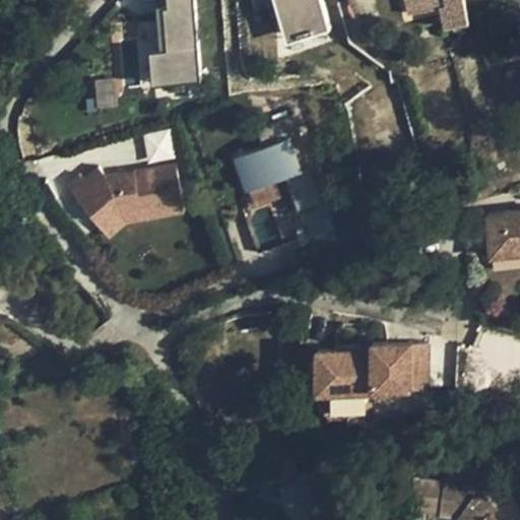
[(149,55),(151,85),(199,82),(194,0),(163,0),(167,54),(149,55)]
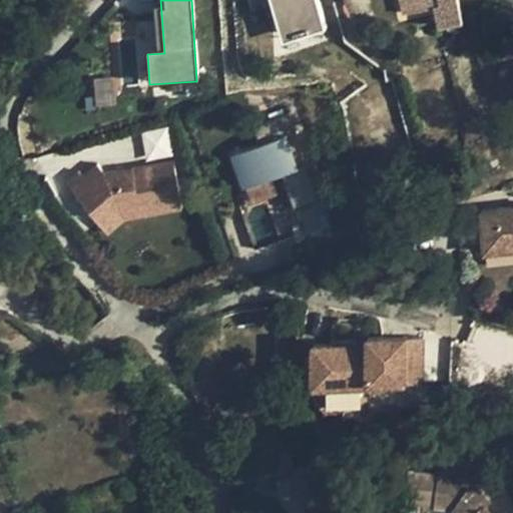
[(322,33),(315,0),(268,0),(276,41),(322,33)]
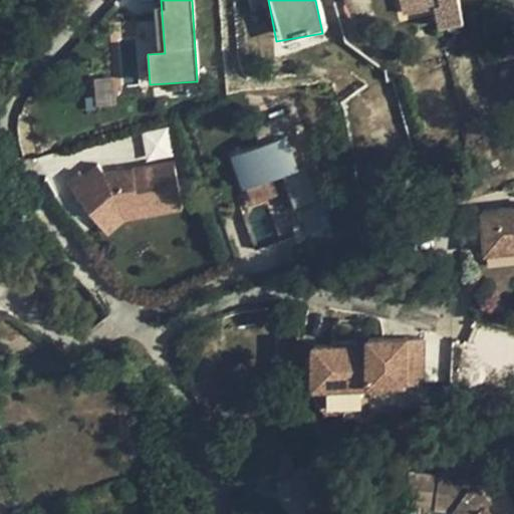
[(403,0),(406,11),(437,5),(442,26),(463,21),(458,0),(403,0)]
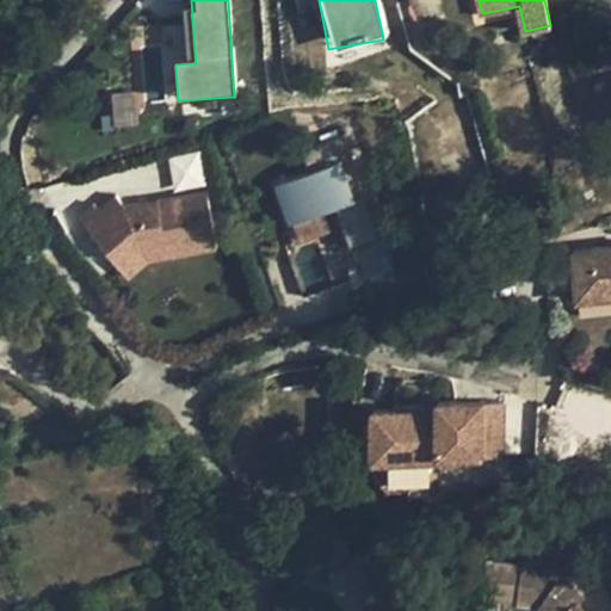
[(174,92),(173,62),(189,61),(187,50),(144,53),(147,94),(174,92)]
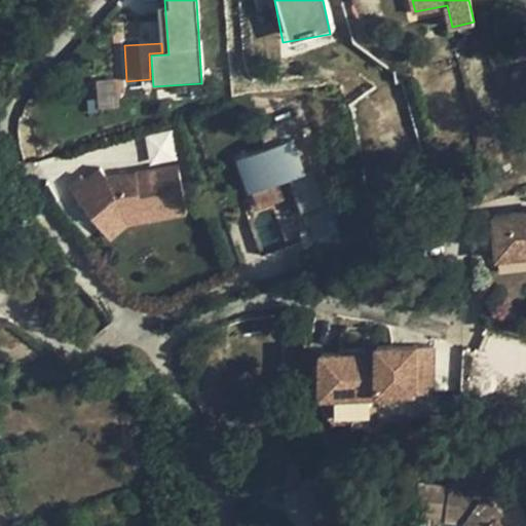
[(101,80),(101,107),(118,107),(117,80),(101,80)]
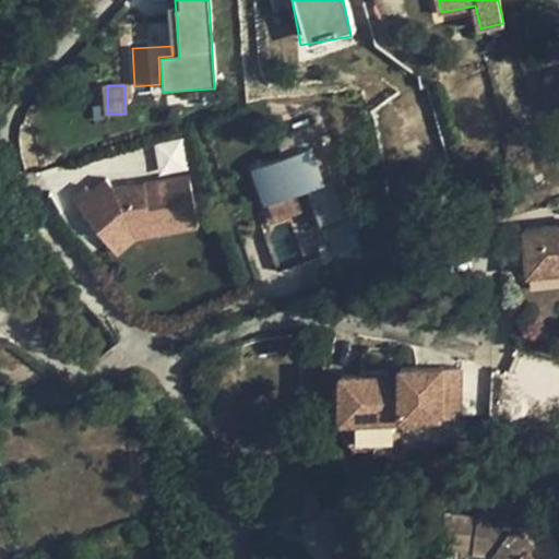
[(156,143),(161,175),(187,171),(182,140),(156,143)]
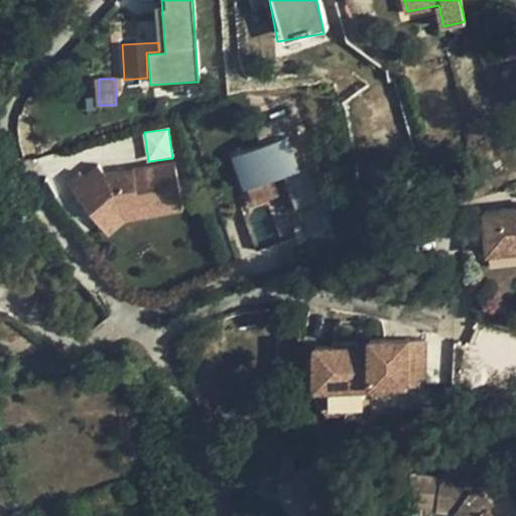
[(230,159),(243,194),(300,171),(287,137),(230,159)]
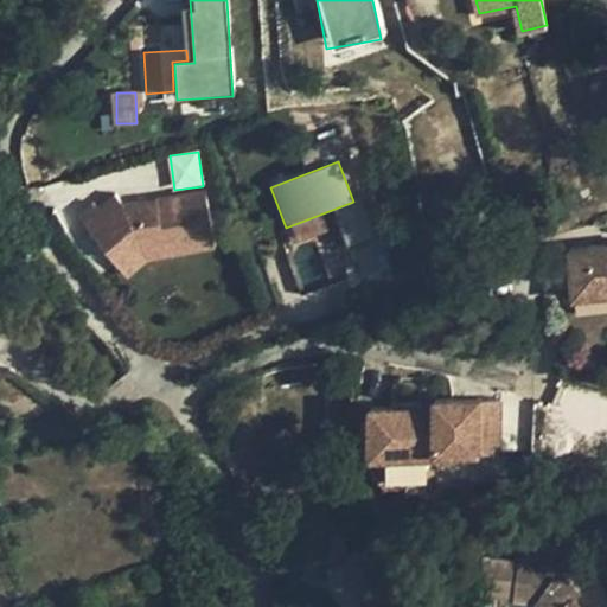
[(215,253),(204,187),(93,205),(103,270),(215,253)]
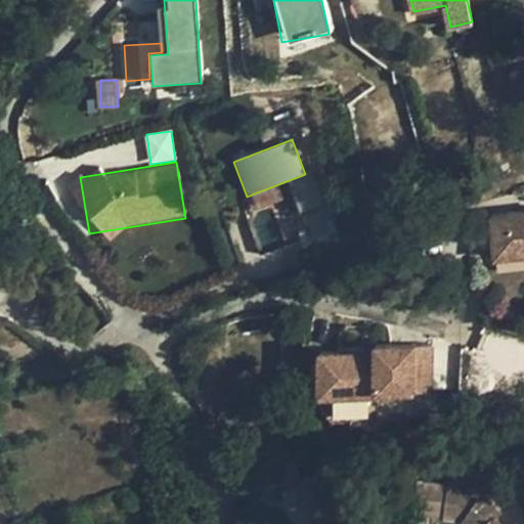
[(288,183),(307,229),(329,220),(308,174),(288,183)]
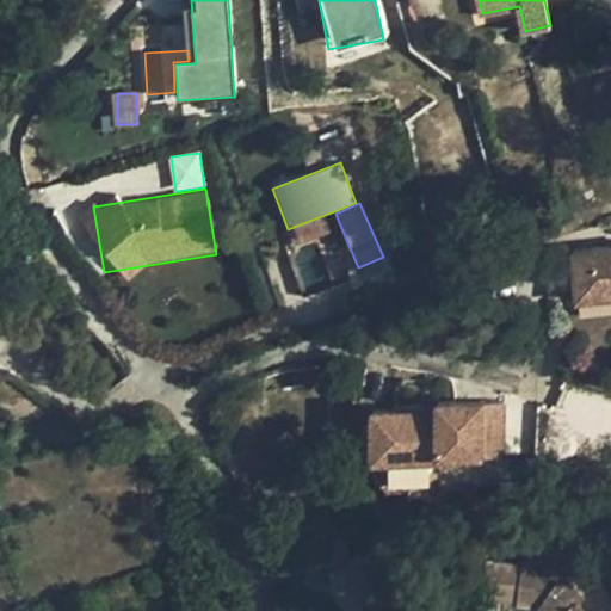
[(581,301),(610,298),(610,248),(579,252),(581,301)]
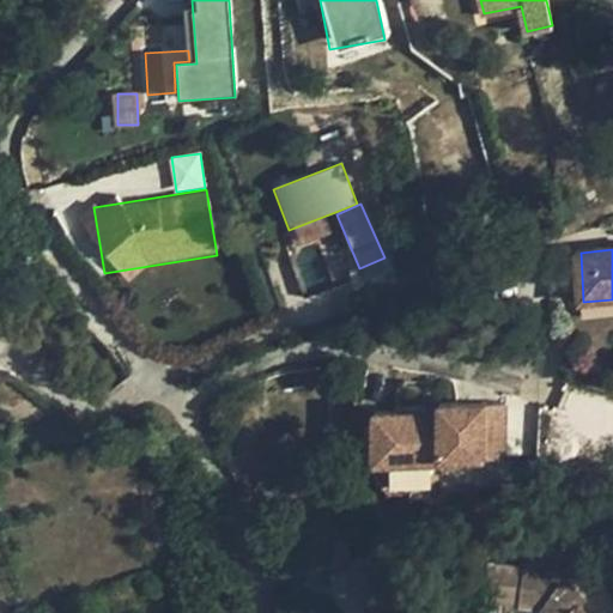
[(507,456),(508,402),(442,400),(442,410),(442,416),(426,416),(426,410),(376,408),(375,457),(441,460),(441,454),(507,456)]
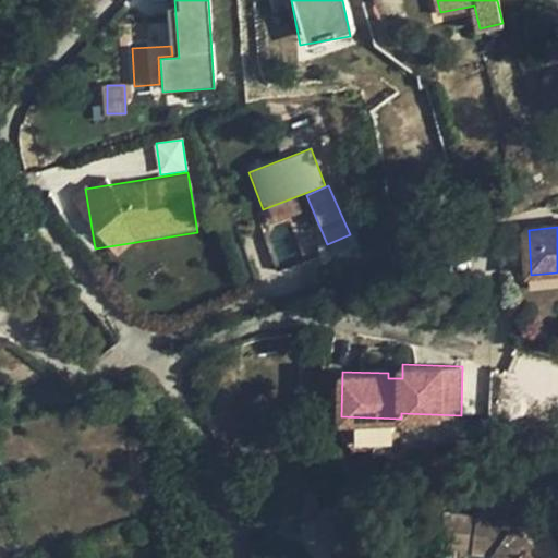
[(534,557),(537,553),(529,541),(516,535),(518,526),(506,522),(508,517),(490,508),(476,545),(497,553),(500,557),(534,557)]
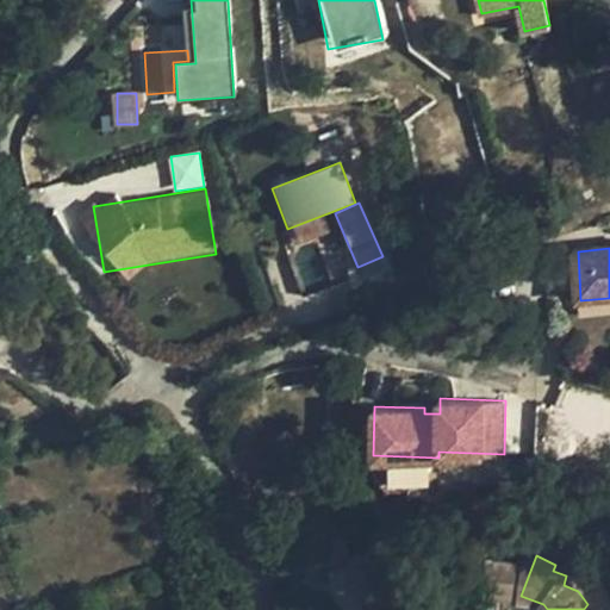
[(369,609),(396,609),(392,599),(369,609)]
